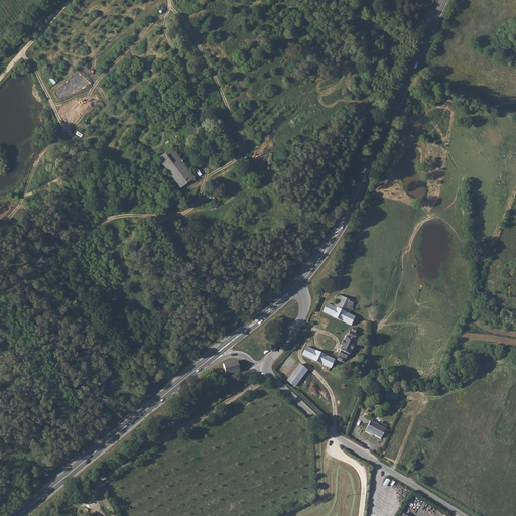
[(158,156),(180,187),(195,177),(173,146),(158,156)]
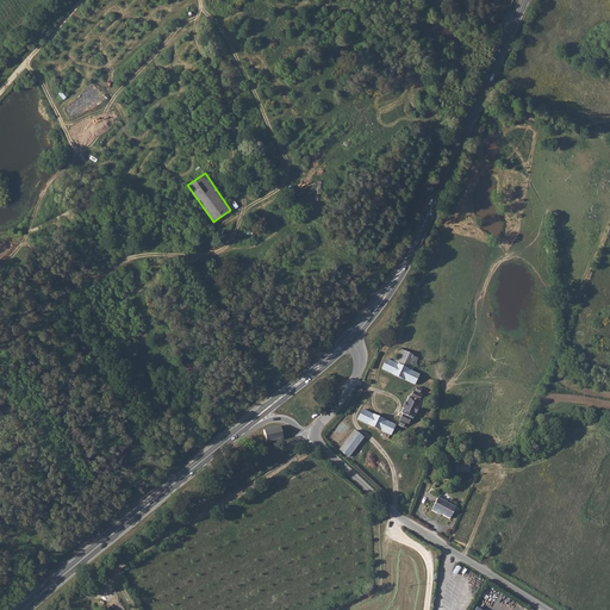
[(400,349),(394,362),(412,372),(419,358),(400,349)]
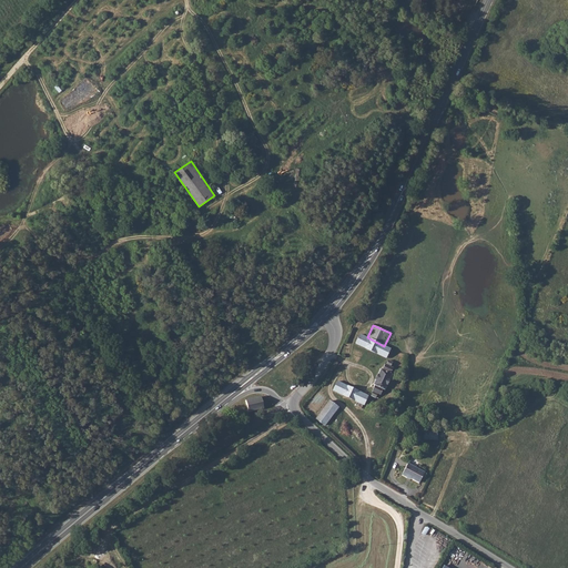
[(388,354),(391,348),(384,346),(367,337),(358,334),(355,342),(385,356),(386,354),(388,354)]
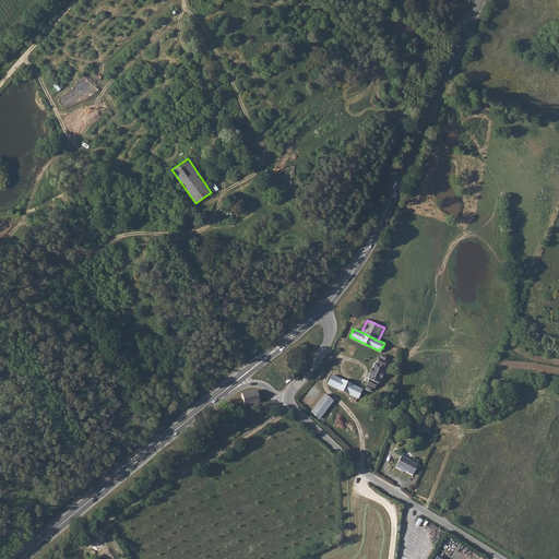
[(373,361),(367,376),(368,377),(379,382),(385,367),(383,366),(388,357),(381,354),(379,357),(378,357),(376,361),(373,361)]
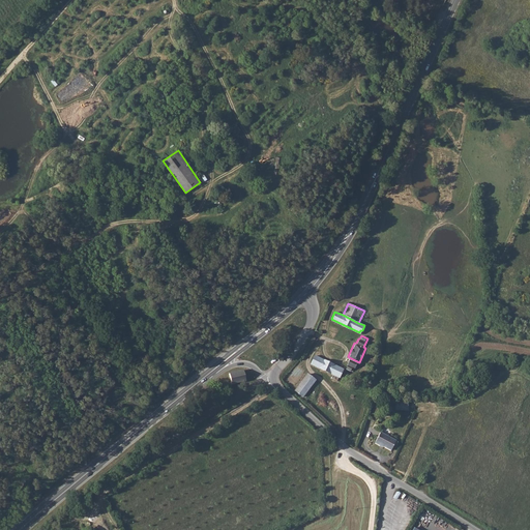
[(337,376),(340,377),(344,369),(315,355),(312,363),(331,372),(329,376),(336,378),(337,376)]
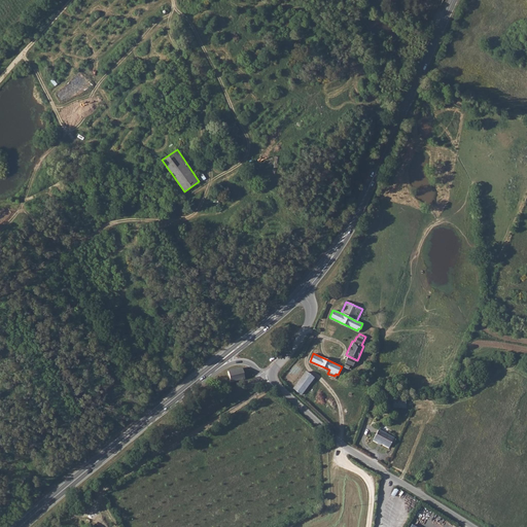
[(356,361),(357,360),(347,355),(344,360),(345,361),(344,364),(351,369),(353,363),(358,365),(359,363),(356,361)]
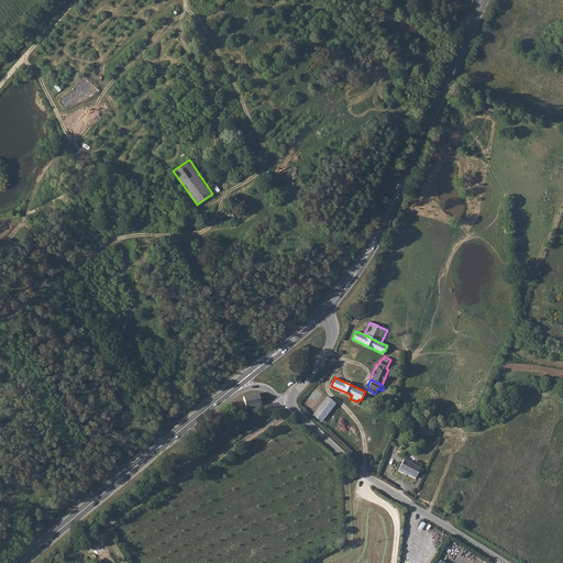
[(243,396),(245,407),(263,404),(258,393),(243,396)]
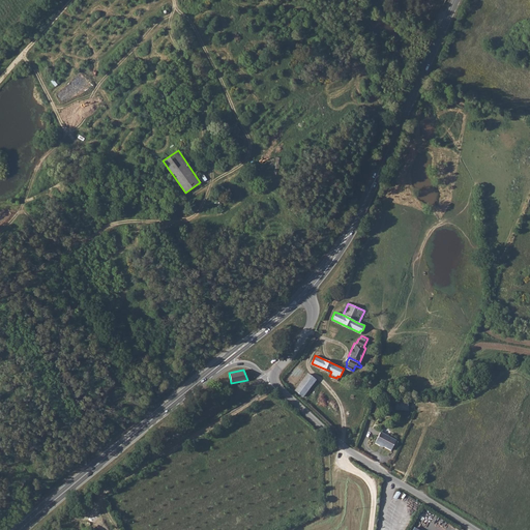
[(295,391),(310,403),(314,396),(312,394),(314,392),(310,389),(316,380),(307,375),(295,391)]
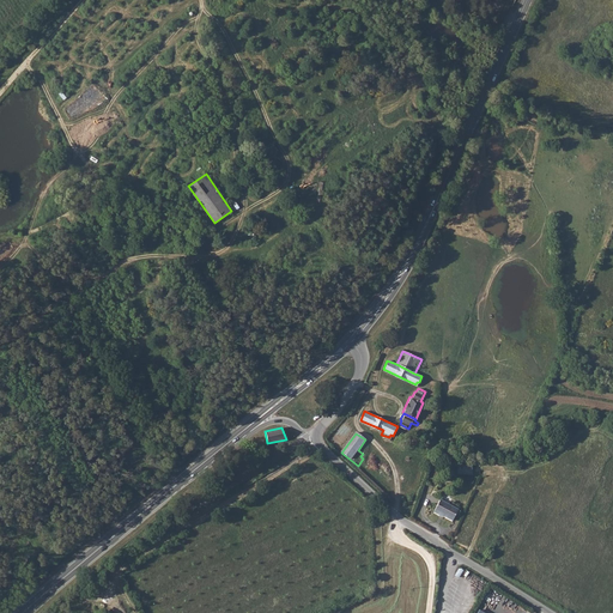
[(438,514),(450,520),(456,509),(438,498),(431,511),(438,515),(438,514)]
